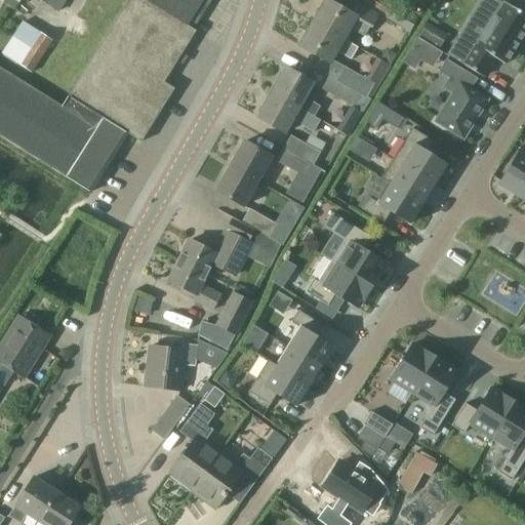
[(128,0),(63,106),(0,65),(0,133),(90,192),(127,133),(142,143),(175,89),(164,82),(197,31),(188,26),(204,0),(128,0)]
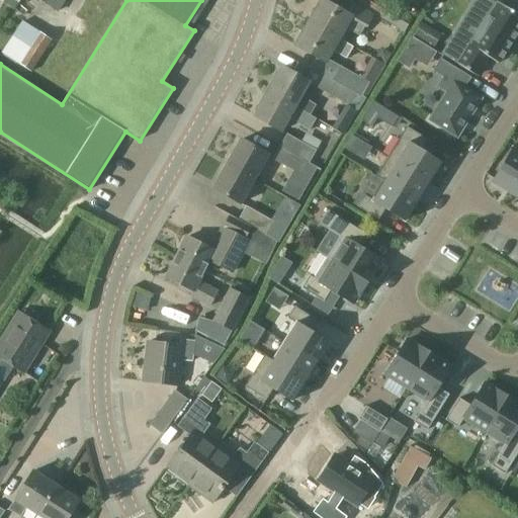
[(3,0),(2,2),(14,10),(20,0),(37,0),(56,11),(63,0),(3,0)]
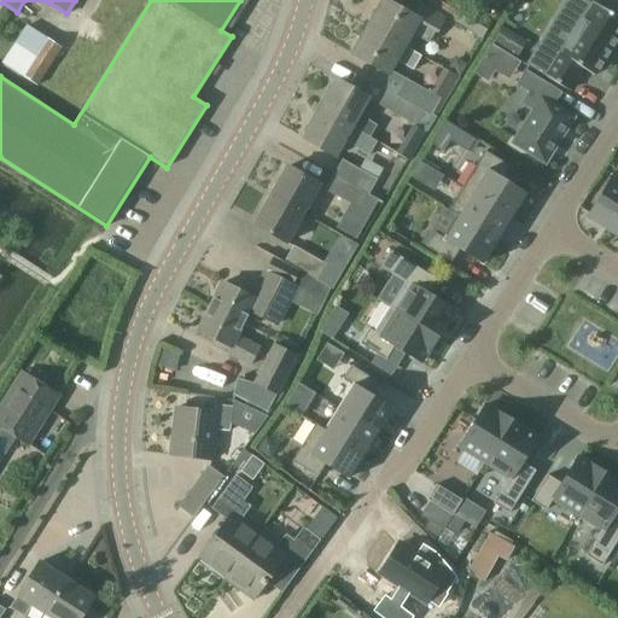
[(436,31),(438,33),(447,18),(420,4),(413,16),(384,0),(382,0),(367,27),(404,47),(409,50),(417,38),(429,45),(436,31)]
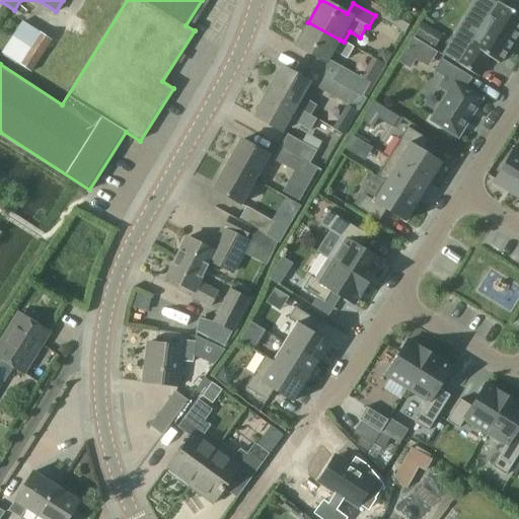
[(383,20),(404,32),(412,19),(404,15),(413,0),(398,0),(394,9),(390,7),(383,20)]
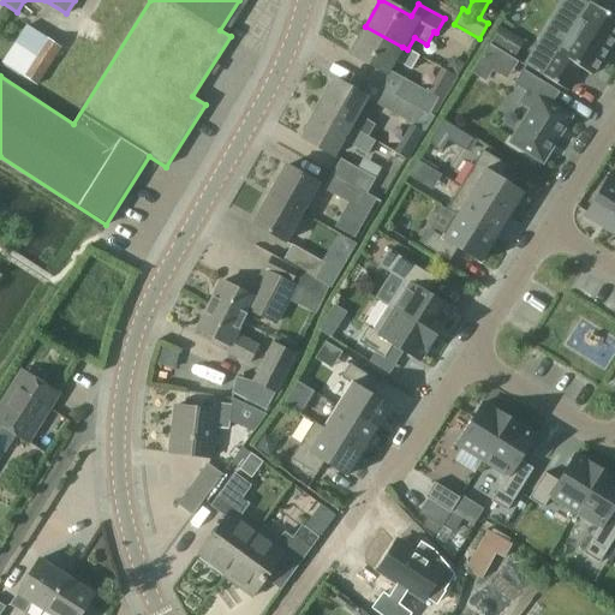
[(536,47),(525,65),(543,76),(543,77),(566,90),(579,67),(591,76),(614,37),(614,18),(591,4),(590,6),(580,0),(575,0),(566,17),(569,19),(559,39),(566,43),(556,60),(536,47)]
